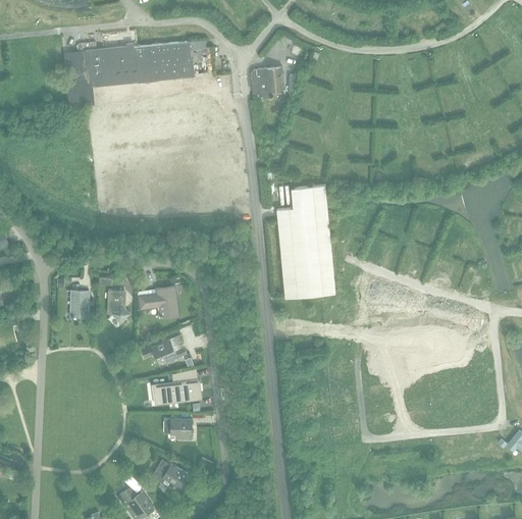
[(521,23),(521,13),(511,3),(506,9),(521,23)]
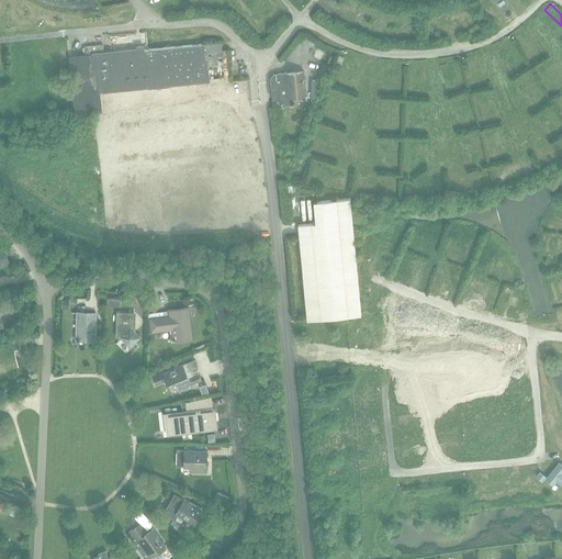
[(261,33),(278,17),(272,11),(256,28),(261,33)]
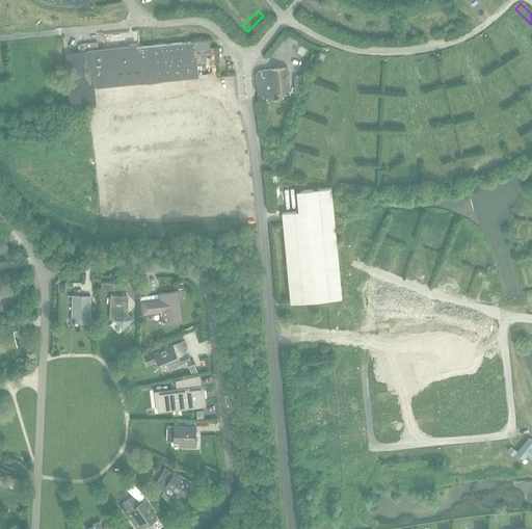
[(517,22),(521,17),(515,12),(511,18),(517,22)]
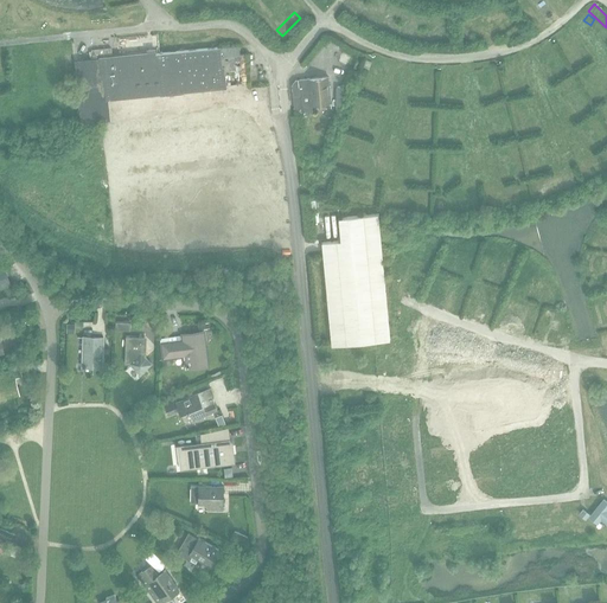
[(567,36),(561,40),(575,61),(581,56),(567,36)]
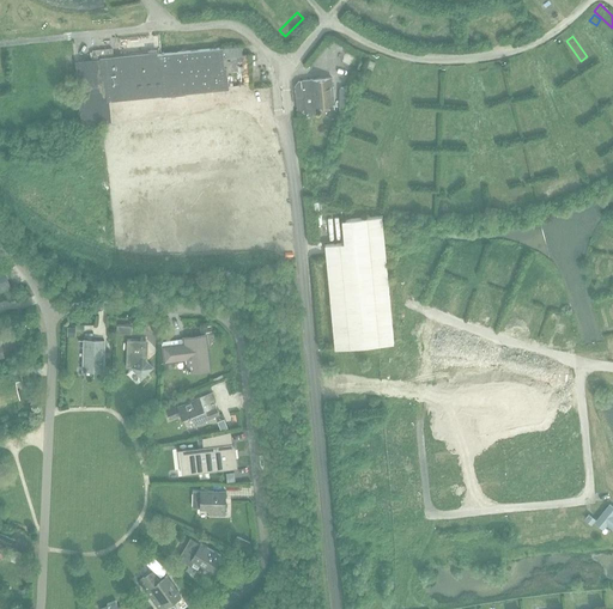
[(222,52),(103,62),(77,65),(84,126),(103,125),(109,123),(107,108),(107,101),(153,96),(153,101),(162,101),(162,96),(225,90),(222,52)]
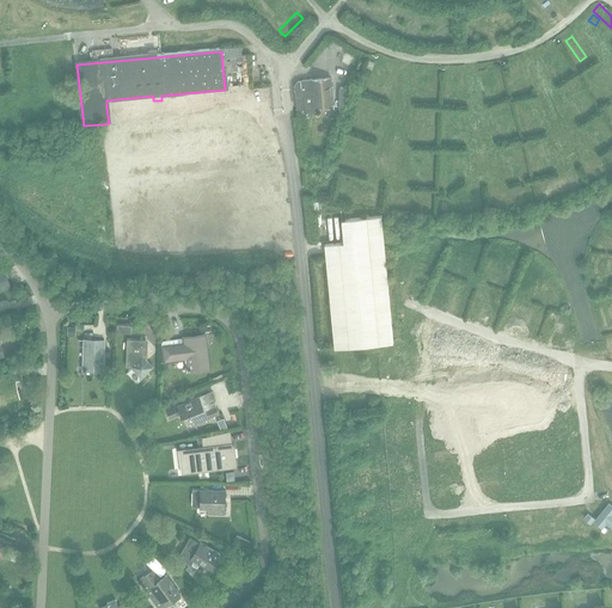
[(488,67),(491,88),(497,87),(493,66),(488,67)]
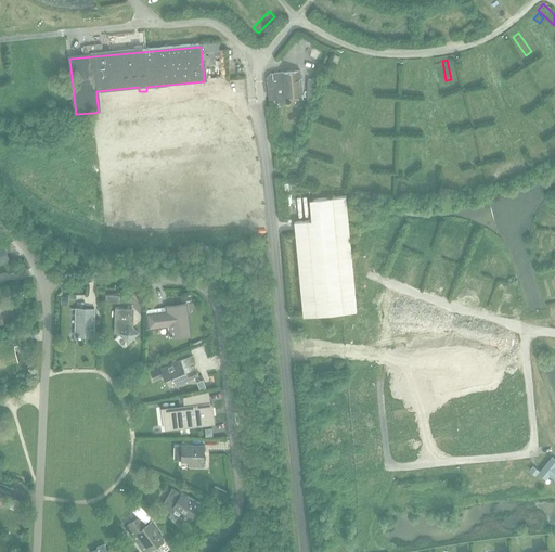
[(386,61),(385,82),(392,82),(394,62),(386,61)]
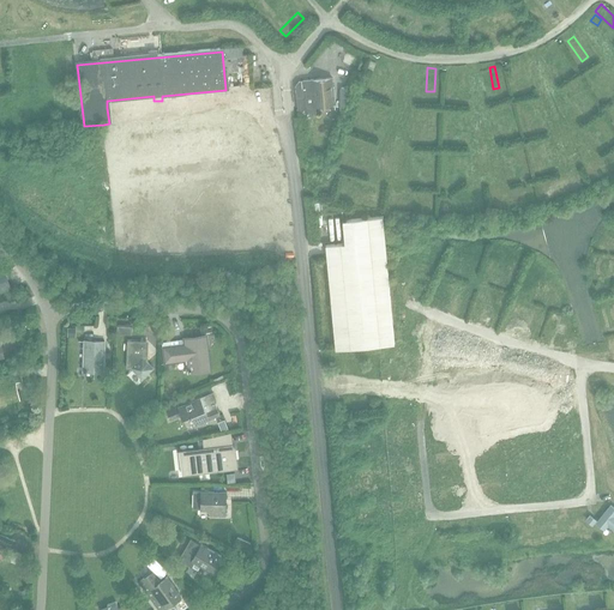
[(509,68),(515,94),(524,91),(518,67),(509,68)]
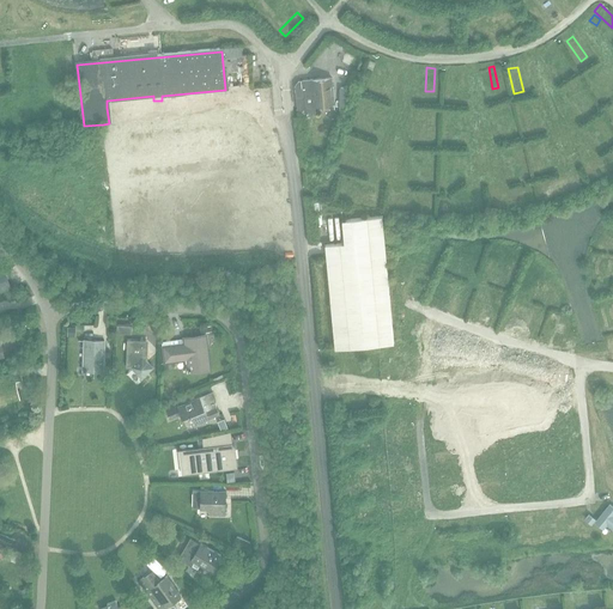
[(583,74),(598,97),(606,92),(593,68),(583,74)]
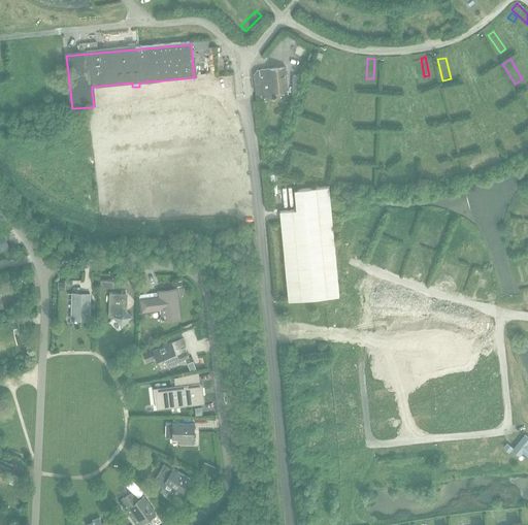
[(386,88),(393,88),(394,62),(387,62),(386,88)]
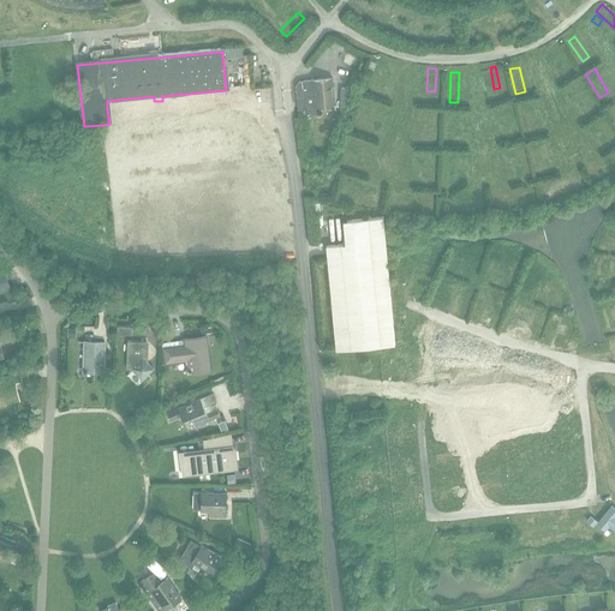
[(485,85),(493,82),(489,75),(482,77),(485,85)]
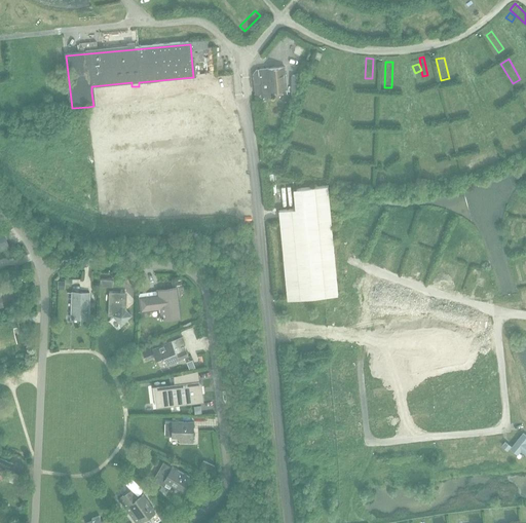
[(521,77),(525,74),(520,65),(515,68),(521,77)]
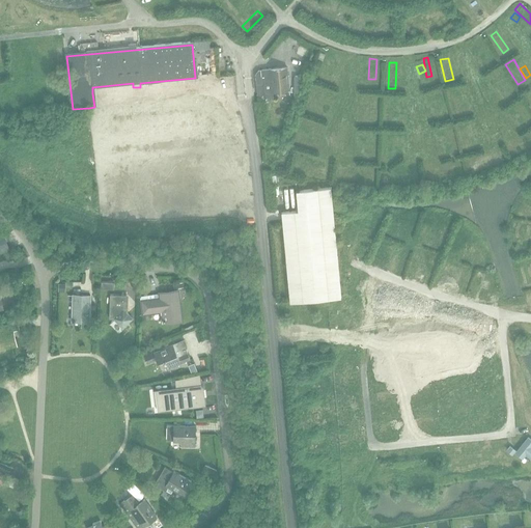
[(273,95),(289,94),(287,70),(261,73),(258,74),(256,77),(258,96),(261,100),(264,100),(273,100),(273,95)]
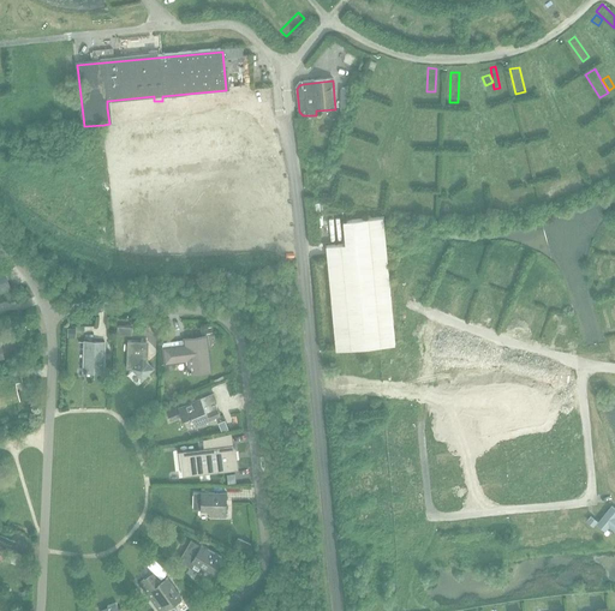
[(340,85),(338,107),(345,108),(348,87),(340,85)]
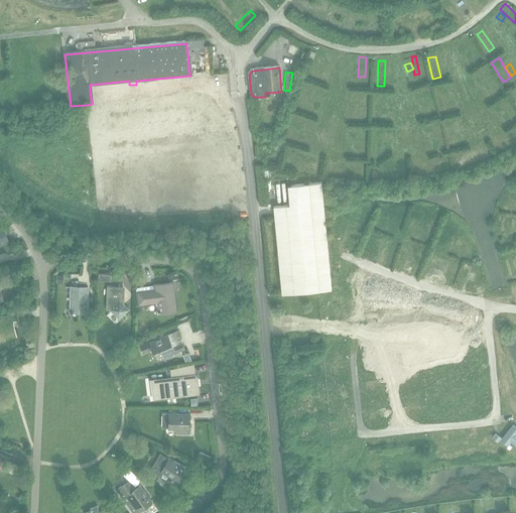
[(44,91),(56,91),(56,74),(44,74),(44,91)]
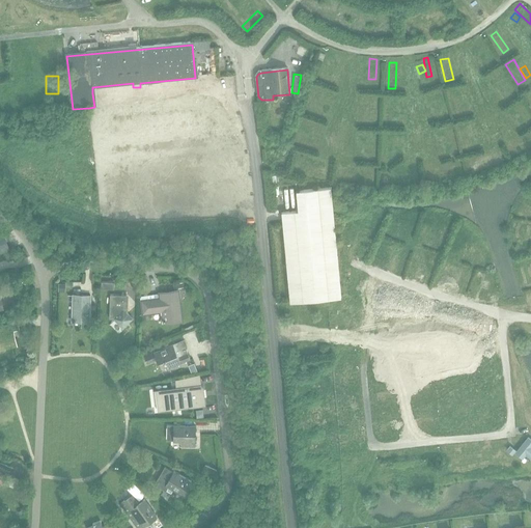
[(314,89),(320,91),(323,85),(317,83),(314,89)]
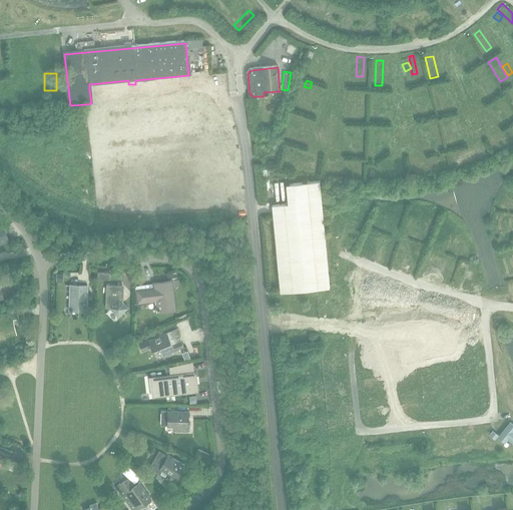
[(424,89),(418,91),(423,115),(429,113),(424,89)]
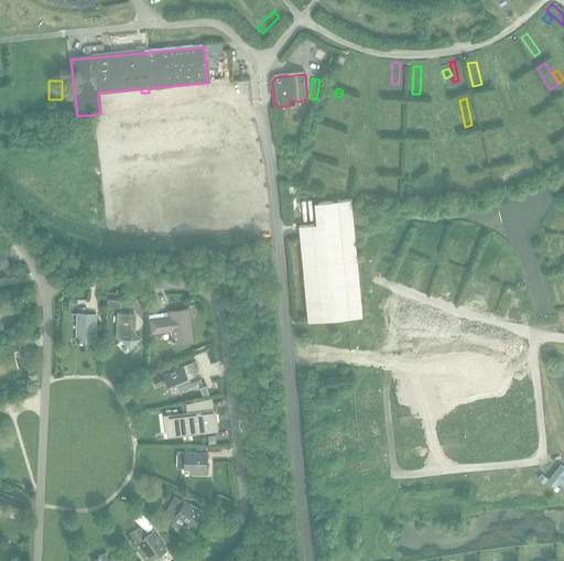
[(484,120),(498,117),(496,108),(488,109),(486,98),(479,99),(484,120)]
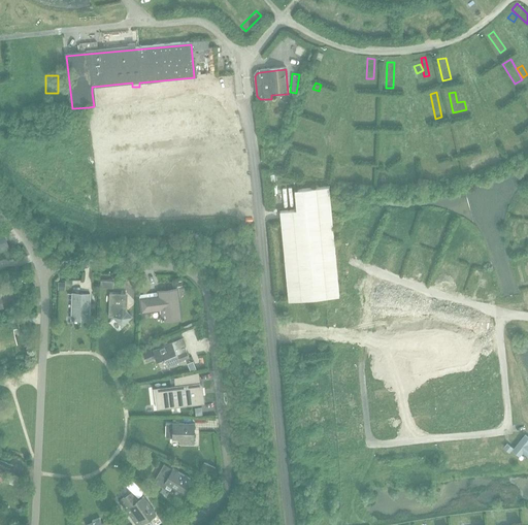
[(372,95),(359,94),(358,104),(364,104),(364,117),(371,117),(372,95)]
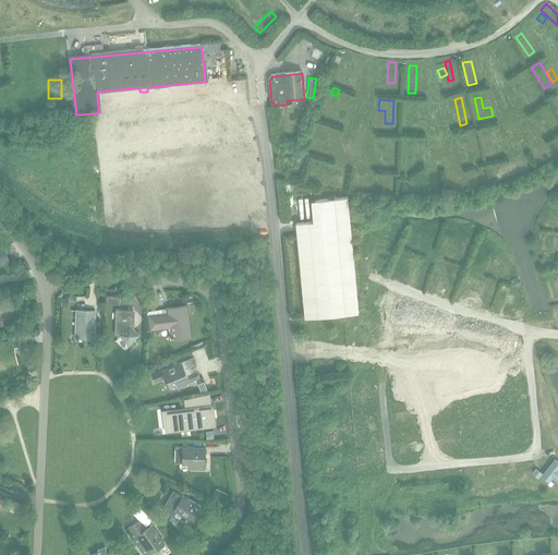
[(326,101),(323,118),(337,121),(340,105),(326,101)]
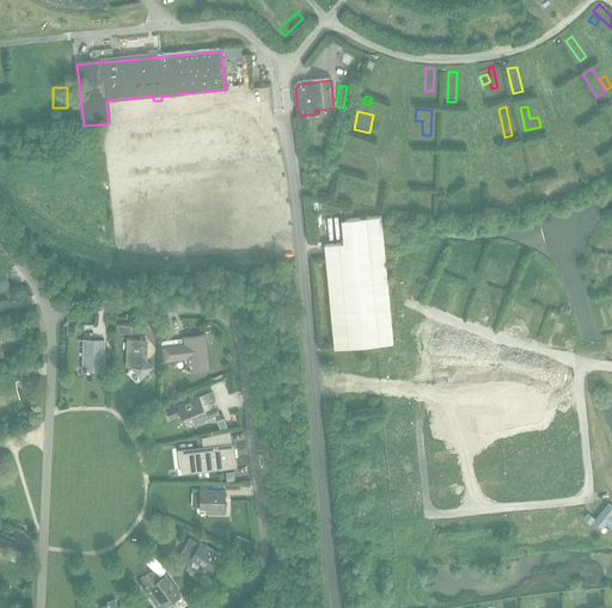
[(453,142),(454,117),(445,117),(444,142),(453,142)]
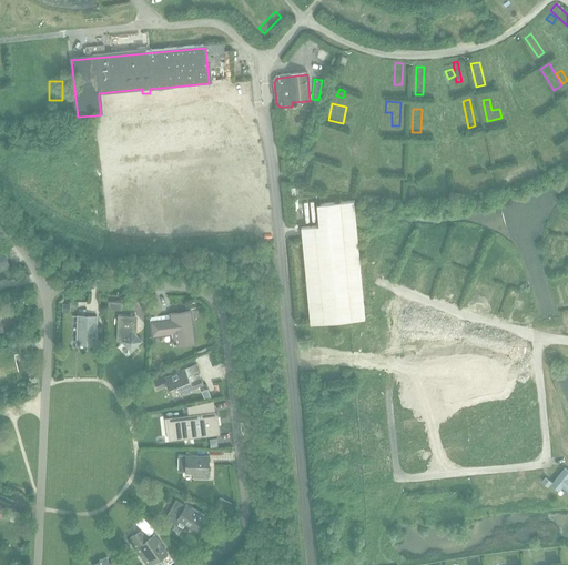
[(549,113),(558,134),(565,131),(557,110),(549,113)]
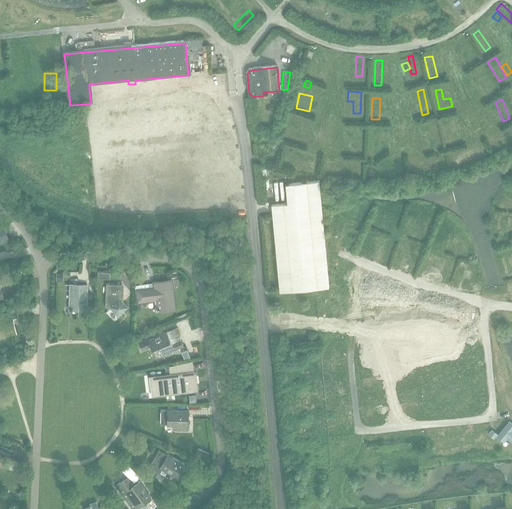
[(288,122),(286,137),(295,138),(297,123),(288,122)]
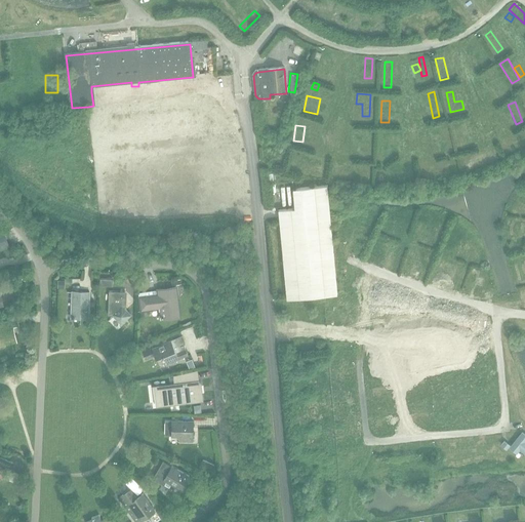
[(441,150),(448,148),(443,125),(436,126),(441,150)]
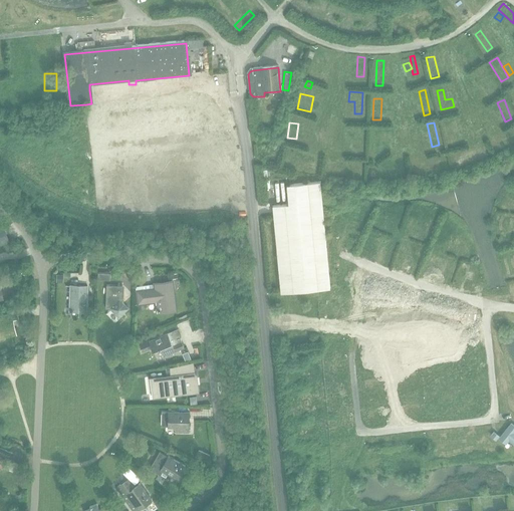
[(451,146),(457,144),(451,122),(445,124),(451,146)]
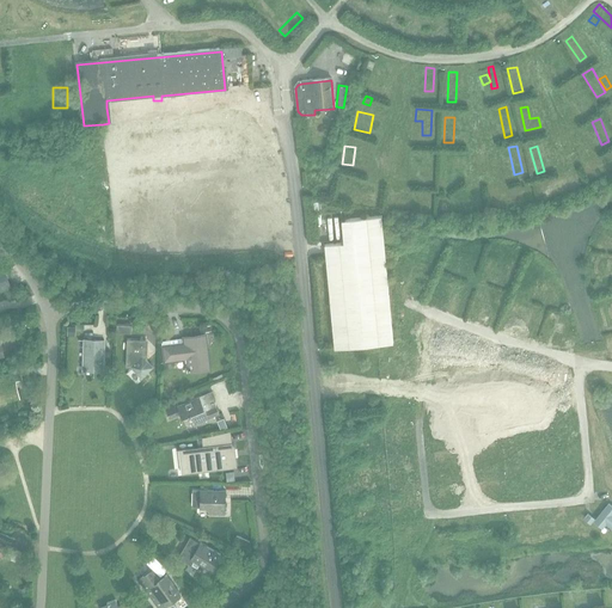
[(611,151),(606,153),(609,160),(591,169),(593,176),(611,167),(611,151)]
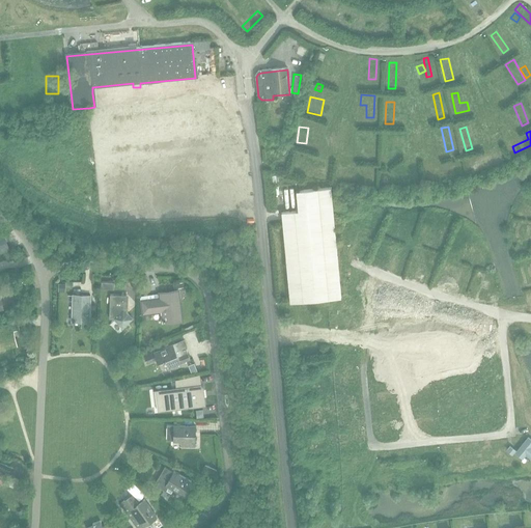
[(365,143),(365,154),(372,155),(373,134),(359,133),(359,142),(365,143)]
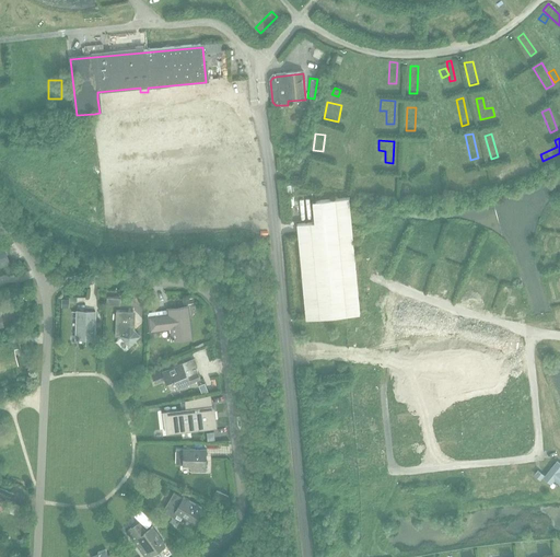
[(509,176),(529,169),(526,160),(505,167),(509,176)]
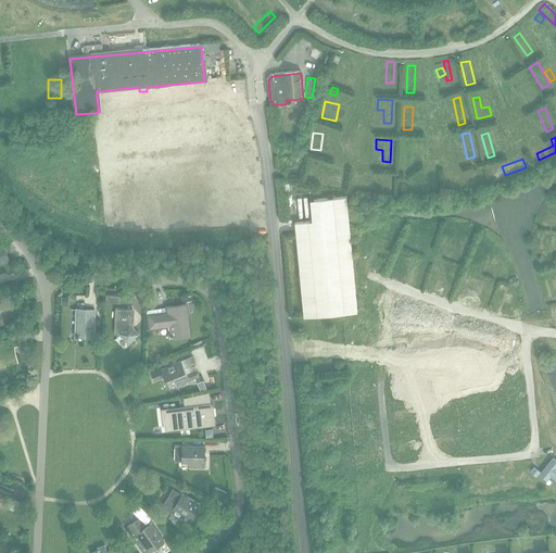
[(492,180),(504,176),(501,164),(488,168),(492,180)]
